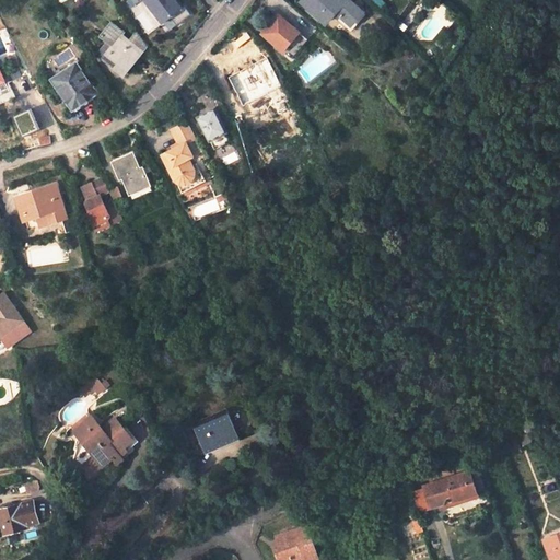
[(138,0),(140,2),(141,0),(144,0),(163,23),(170,18),(176,25),(190,14),(184,6),(182,8),(175,0),(138,0)]
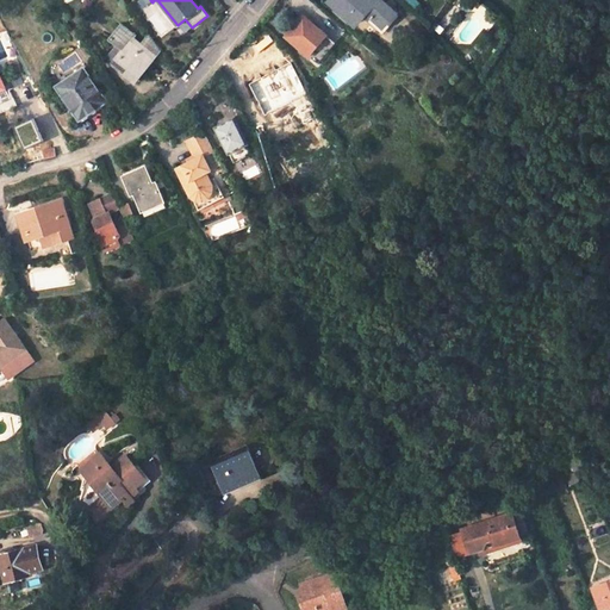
[(330,0),(328,2),(353,25),(365,11),(380,25),(392,13),(378,0),(330,0)]
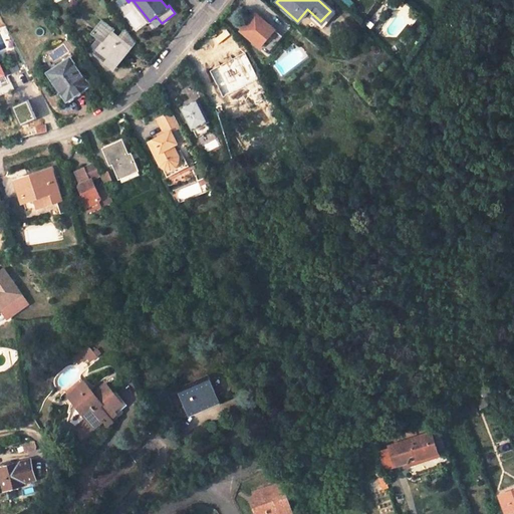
[(129,15),(139,29),(147,23),(137,9),(129,15)]
